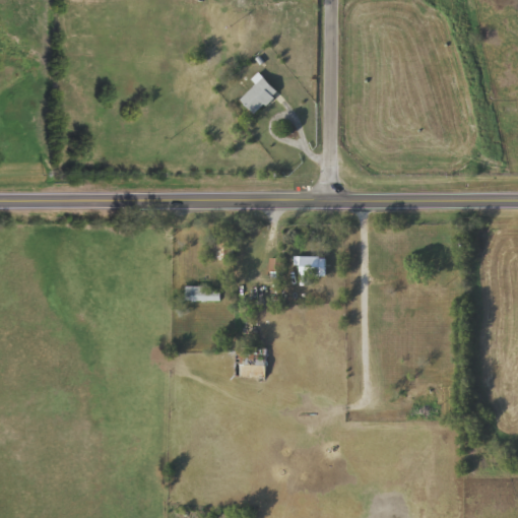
[(238,100),(261,76),(276,91),(253,115),(238,100)]
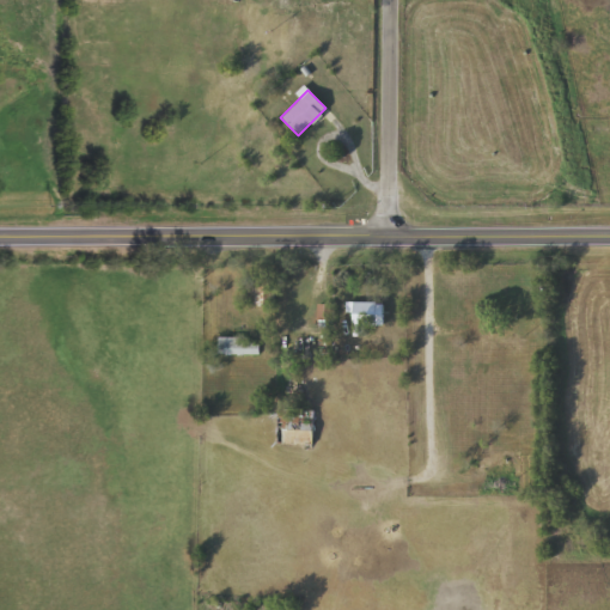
[(241,305),(241,280),(272,280),(272,305),(241,305)]
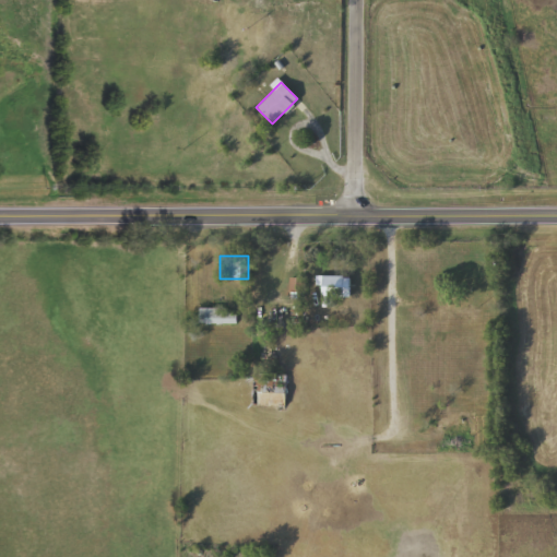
[(351,297),(333,297),(333,306),(321,306),(321,276),(351,276),(351,297)]
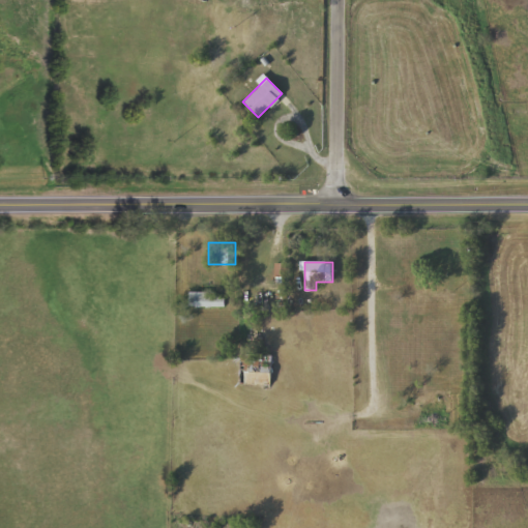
[(273,276),(273,266),(285,266),(285,276),(273,276)]
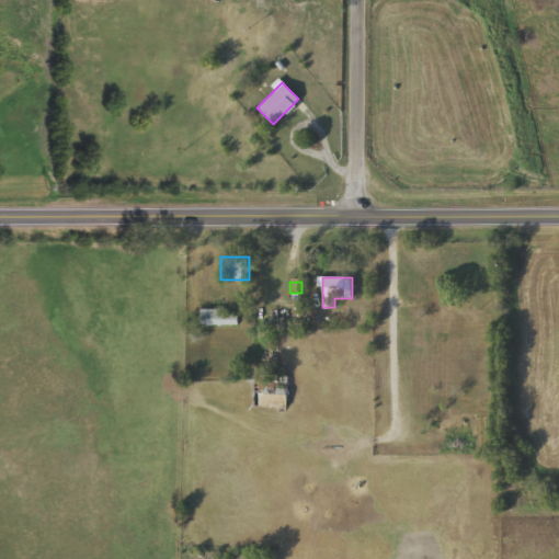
[(237,326),(198,326),(198,309),(219,309),(219,314),(237,314),(237,326)]
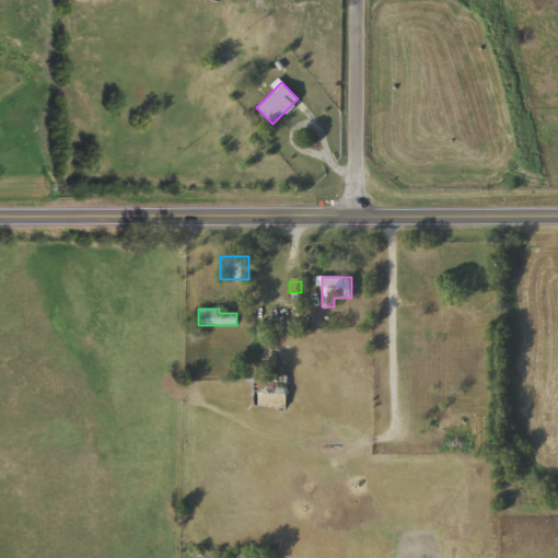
[(286,374),(286,406),(252,406),(252,374),(286,374)]
